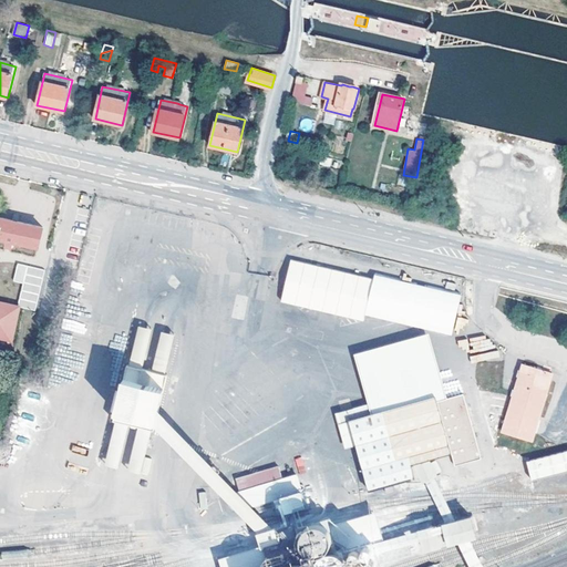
[(0,239),(40,249),(43,229),(0,218),(0,239)]
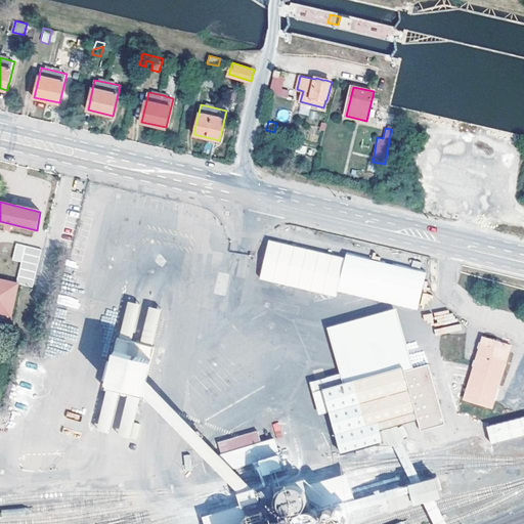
[(269,238),(259,277),(336,297),(337,292),(345,258),(269,238)]
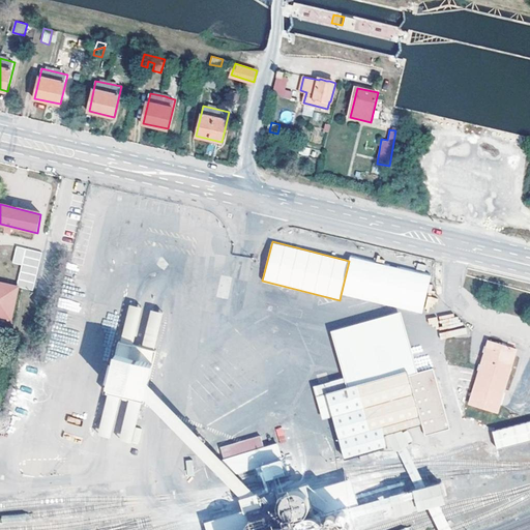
[(21,265),(17,287),(33,290),(41,251),(15,245),(11,263),(21,265)]
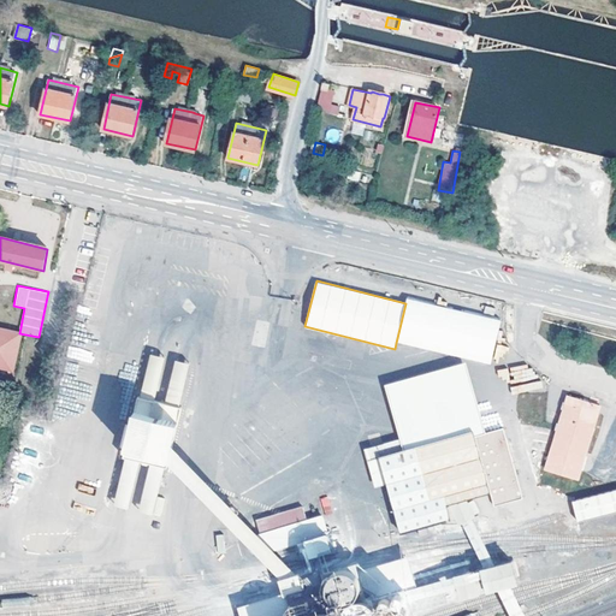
[(407,298),(406,303),(396,343),(493,368),(504,324),(407,298)]
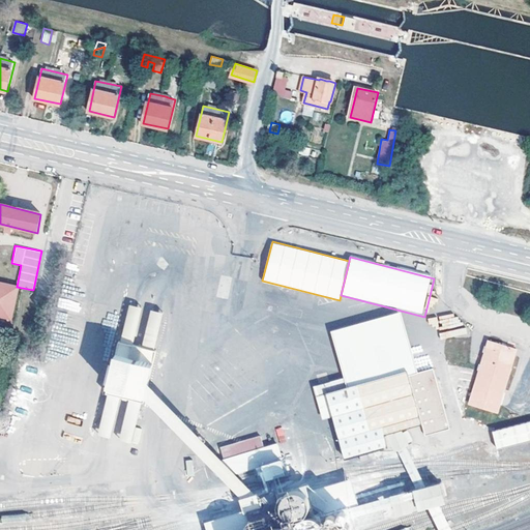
[(0,314),(12,317),(19,288),(0,284),(0,314)]
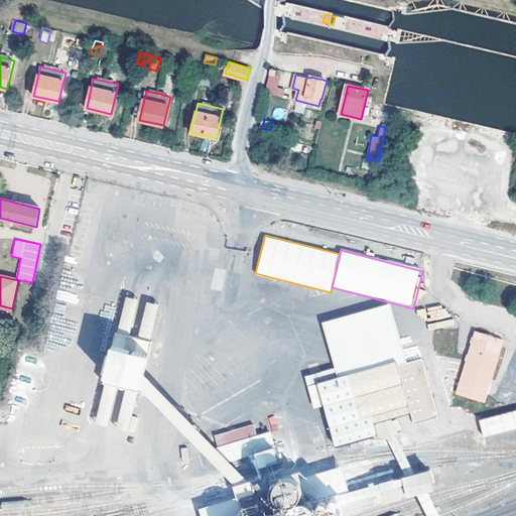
[(323,324),(334,369),(304,377),(313,410),(326,406),(336,446),(375,436),(373,423),(412,413),(399,366),(407,364),(390,304),(323,324)]
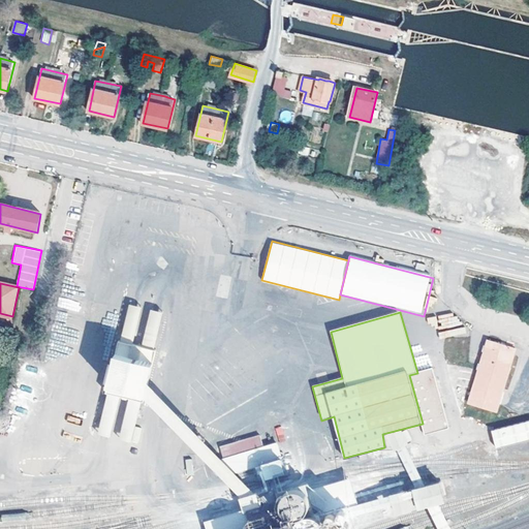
[(465,334),(464,325),(459,327),(456,312),(439,315),(442,332),(438,332),(439,338),(465,334)]
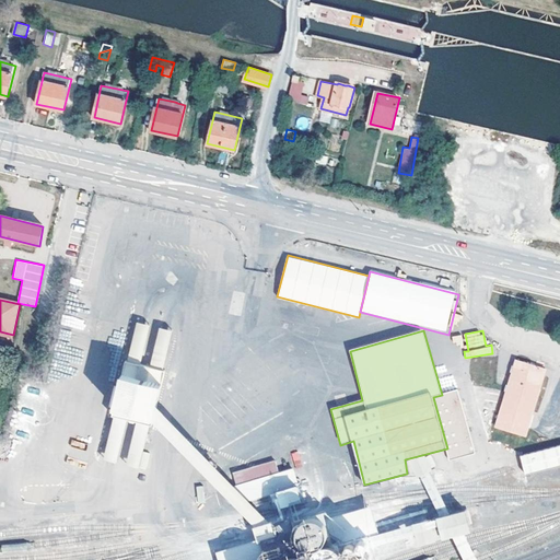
[(517,360),(498,428),(526,436),(546,369),(517,360)]
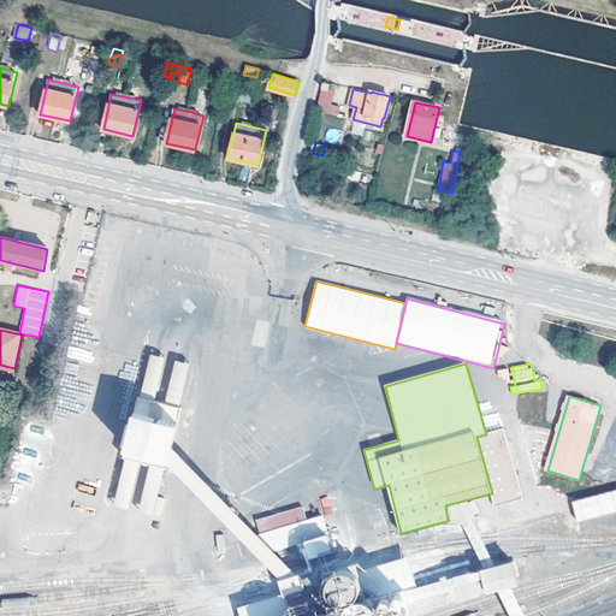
[(173,468),(187,409),(144,398),(136,432),(131,449),(129,458),(173,468)]
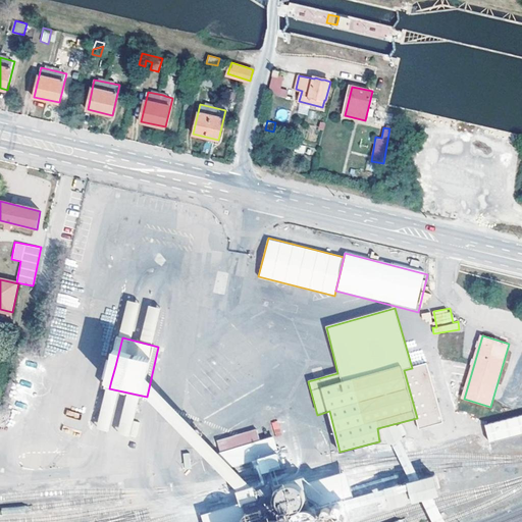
[(446,423),(428,364),(412,368),(404,370),(417,418),(421,430),(446,423)]
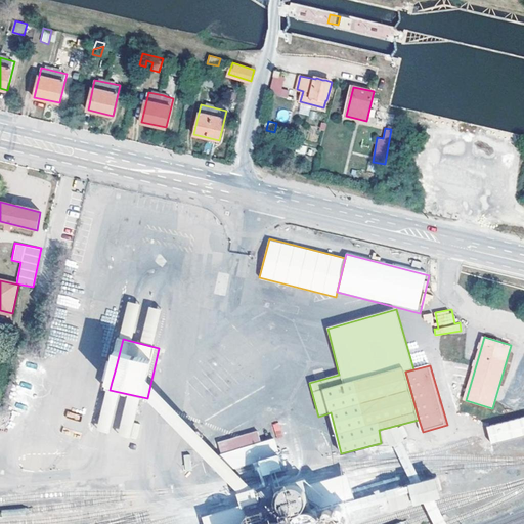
[(523,436),(523,417),(487,427),(492,444),(523,436)]
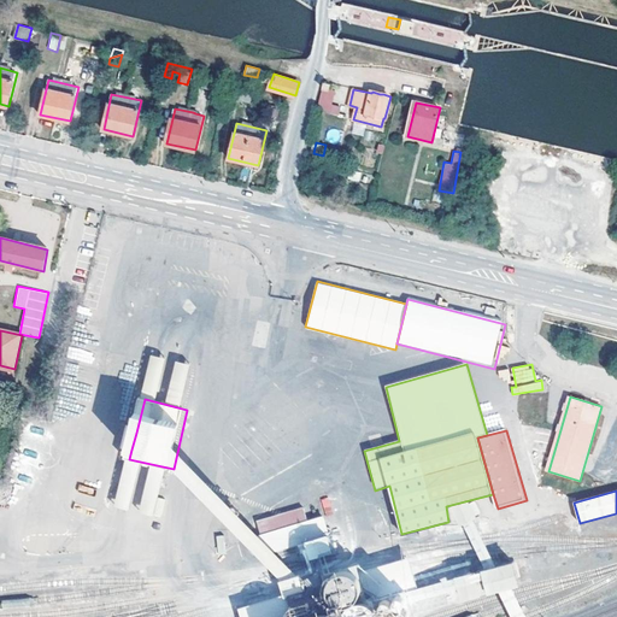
[(321,499),(325,515),(334,513),(329,497),(321,499)]
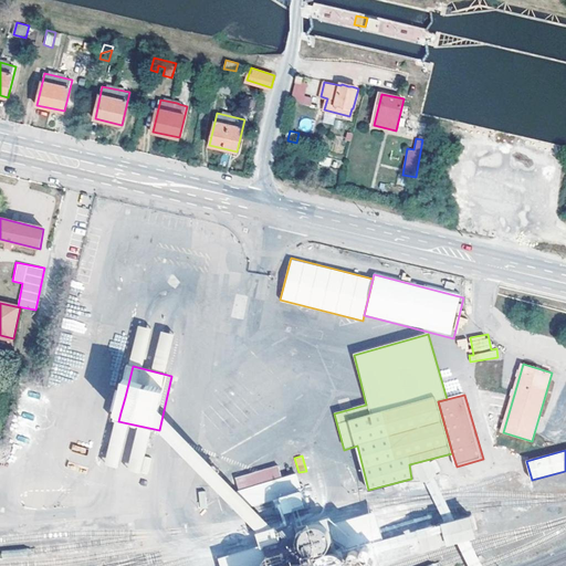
[(239,491),(281,477),(278,464),(234,479),(239,491)]
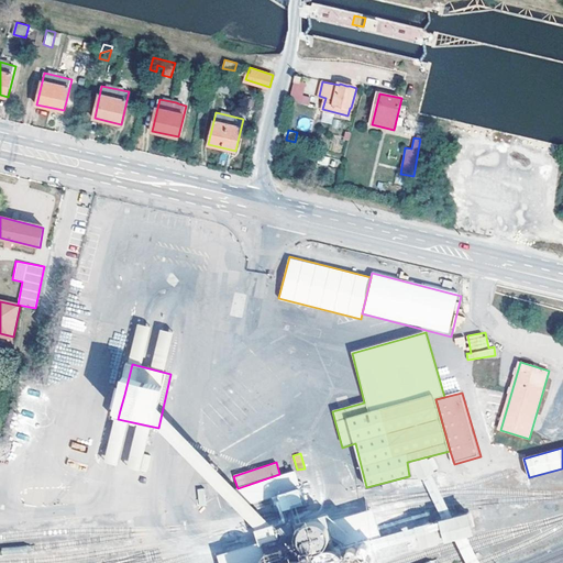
[(244,506),(275,497),(279,509),(297,504),(289,474),(239,489),(244,506)]
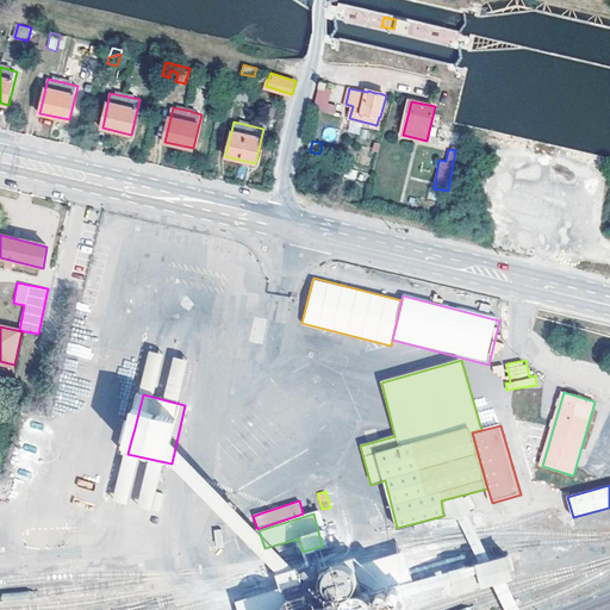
[(506,556),(452,571),(458,592),(500,580),(511,577),(506,556)]
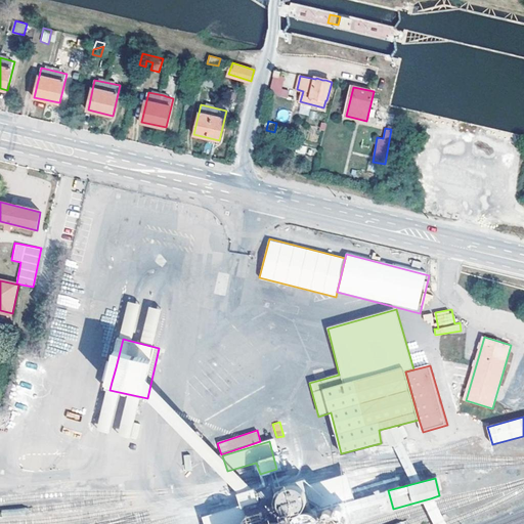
[(375,495),(346,505),(349,517),(353,516),(355,521),(381,513),(375,495)]
